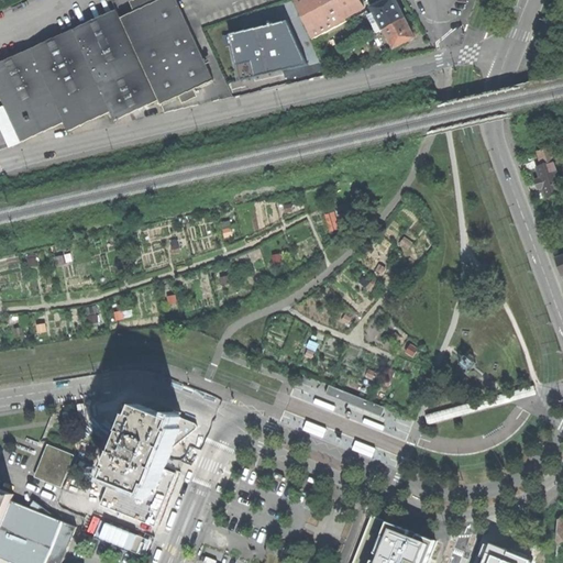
[(158,0),(135,11),(121,18),(159,100),(162,103),(180,95),(195,88),(214,79),(177,0),(158,0)]
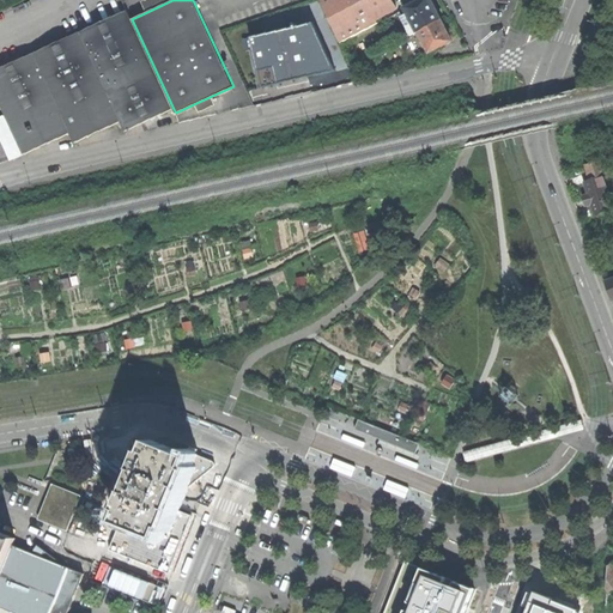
[(145,0),(143,1),(147,12),(173,0),(145,0)]
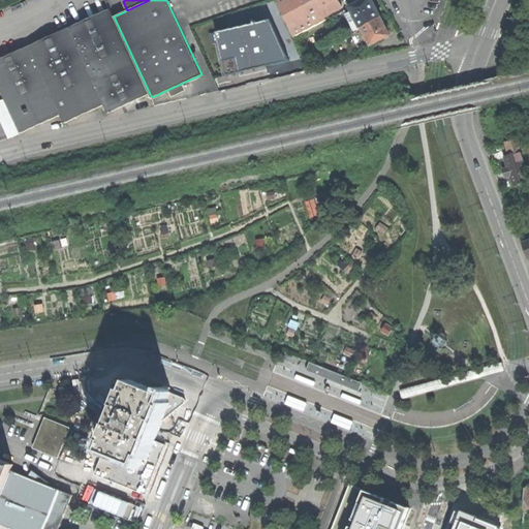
[(344,11),(347,6),(346,5),(343,7),(339,0),(277,0),(294,37),(344,11)]
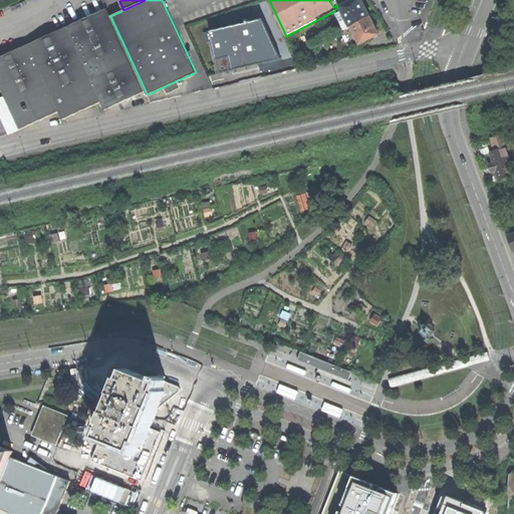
[(350,26),(351,26),(370,16),(363,3),(361,0),(344,0),(346,3),(341,5),(341,7),(350,26)]
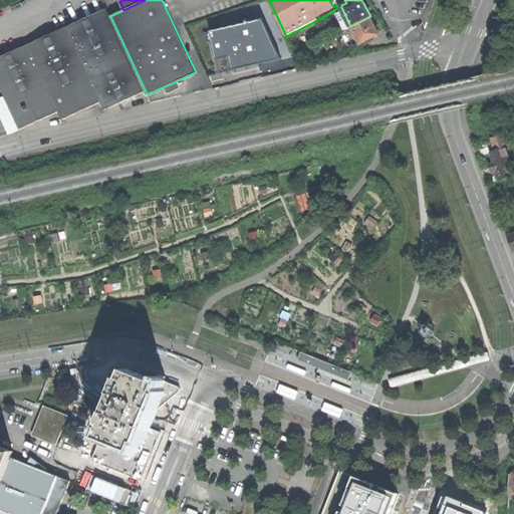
[(68,26),(101,101),(105,109),(146,91),(110,16),(107,9),(86,18),(68,26)]
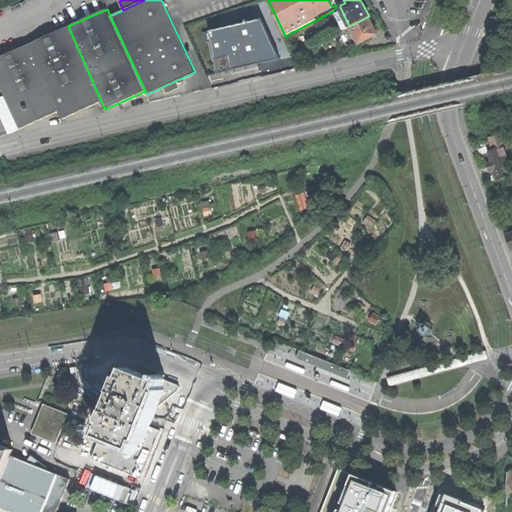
[(208,29),(217,71),(279,57),(261,16),(208,29)]
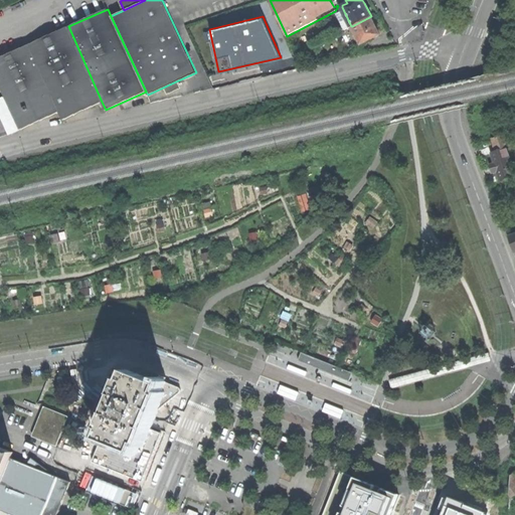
[(361,43),(380,33),(376,26),(371,16),(352,26),(361,43)]
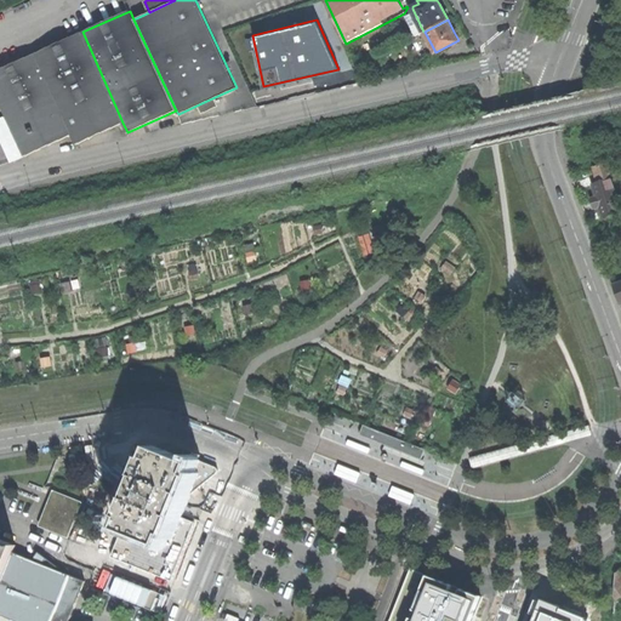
[(55,45),(35,53),(72,135),(77,144),(123,123),(83,32),(55,45)]
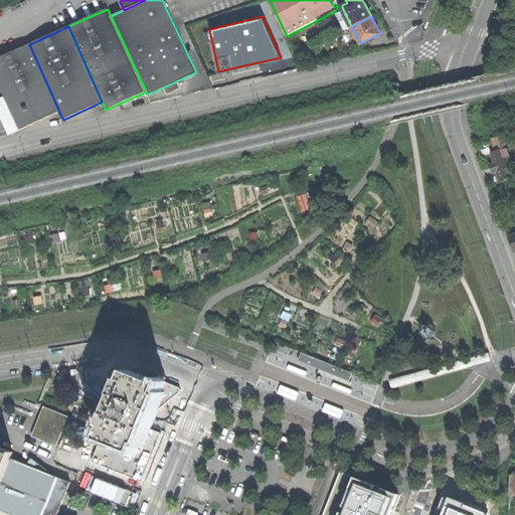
[(59,112),(29,44),(12,52),(0,57),(0,82),(21,129),(37,122),(59,112)]
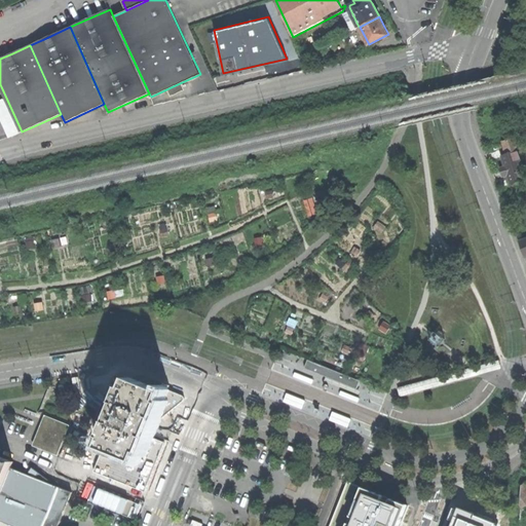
[(186,89),(182,82),(168,88),(173,96),(186,89)]
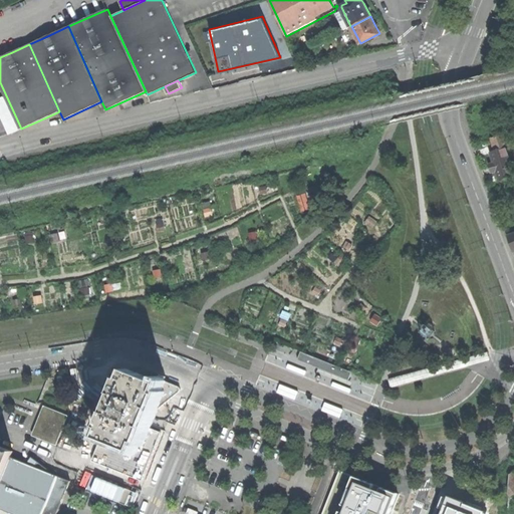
[(497,150),(506,148),(501,134),(492,137),(497,150)]
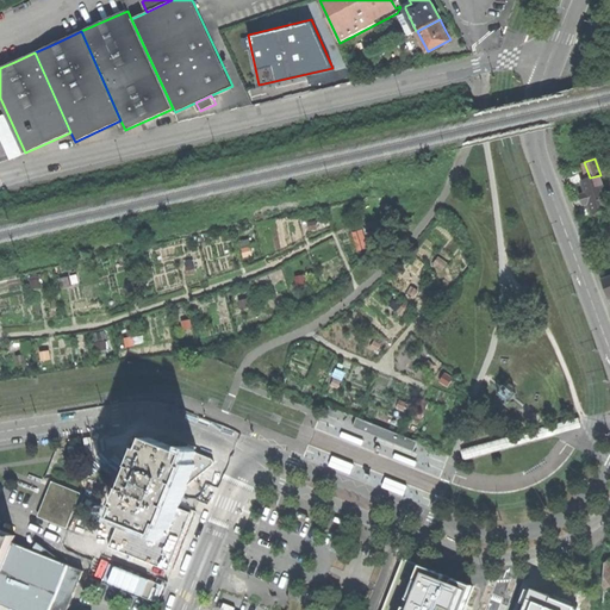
[(609,207),(609,205),(601,175),(590,178),(582,181),(585,193),(592,213),(609,207)]
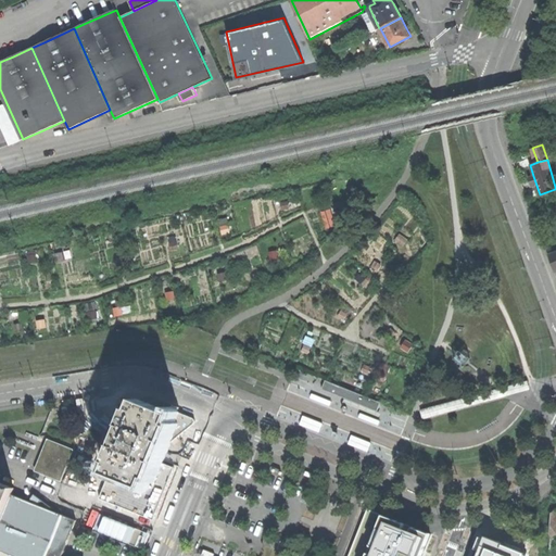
[(527,379),(420,409),(424,420),(530,390),(527,379)]
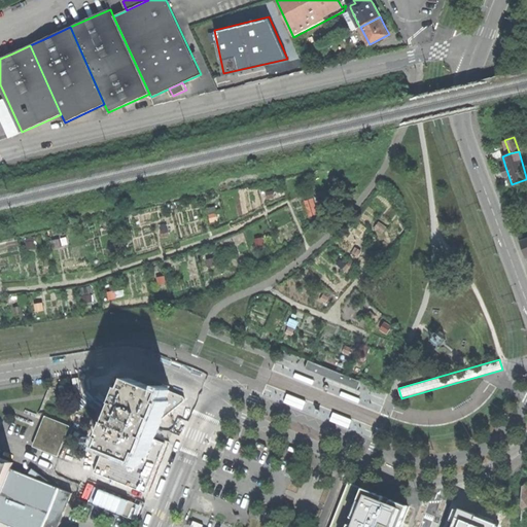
[(306,370),(358,390),(362,382),(309,361),(306,370)]
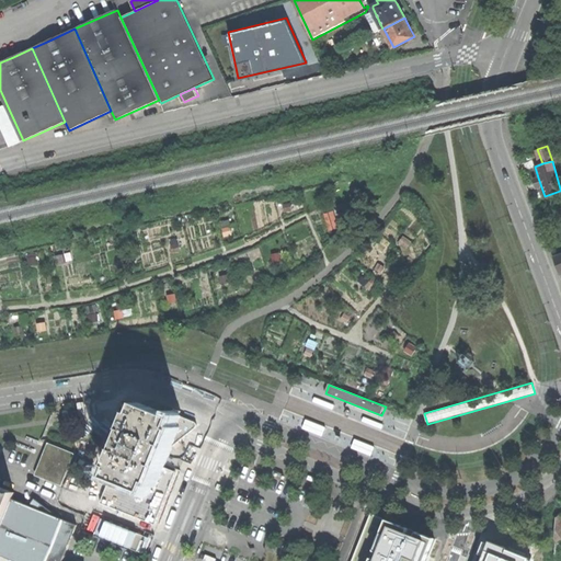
[(316,399),(316,401),(335,409),(336,404),(334,403),(320,398),(317,397),(316,399)]
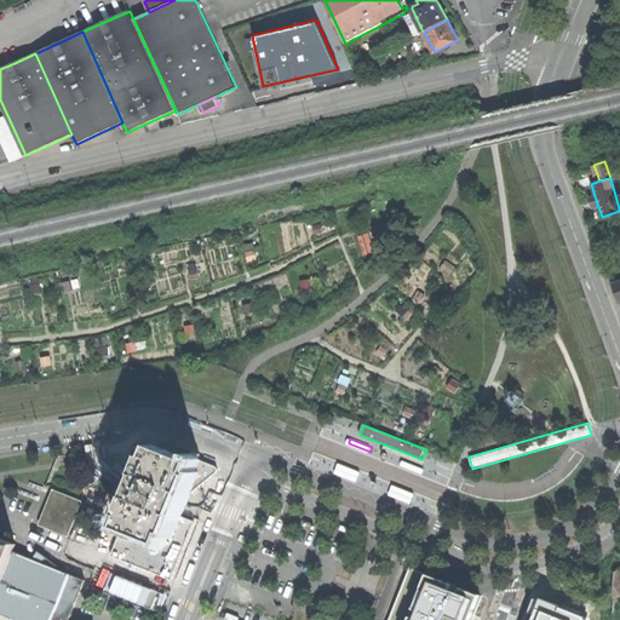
[(125,517),(120,528),(158,545),(162,533),(166,535),(179,505),(191,476),(188,475),(193,464),(151,447),(147,458),(144,457),(119,515),(125,517)]
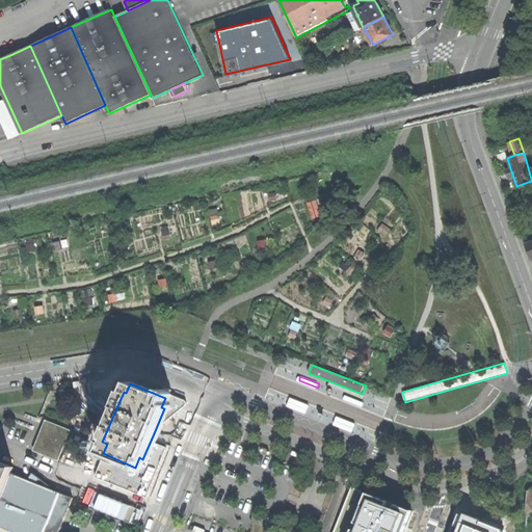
[(345,397),(344,399),(363,406),(365,402),(363,401),(348,395),(346,395),(345,397)]
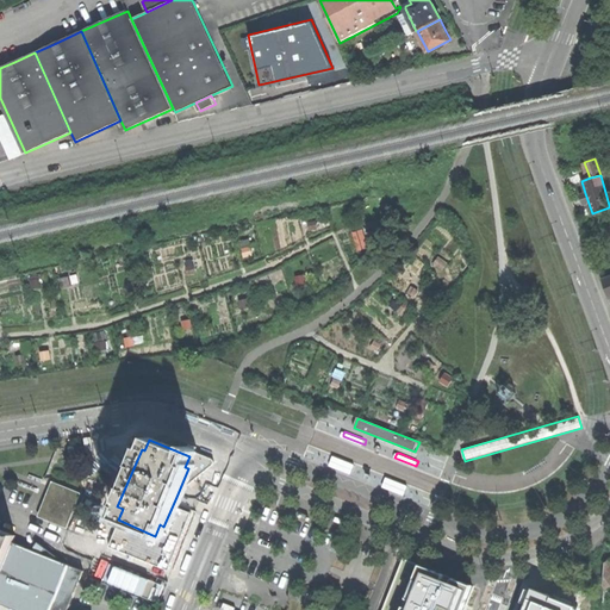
[(355,468),(356,466),(335,458),(332,462),(336,464),(352,470),(355,471),(355,468)]
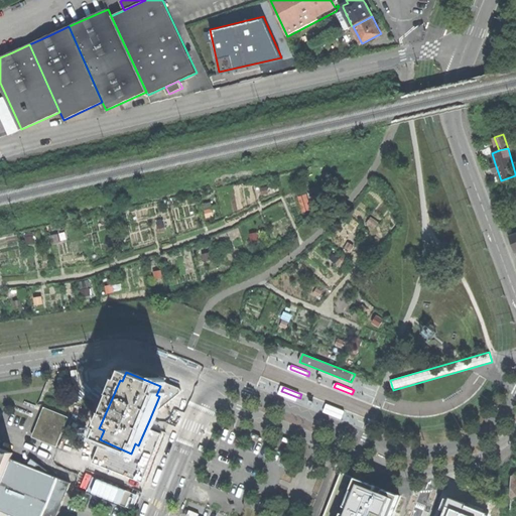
[(281,393),(280,395),(298,402),(300,398),(297,397),(284,392),(281,391),(281,393)]
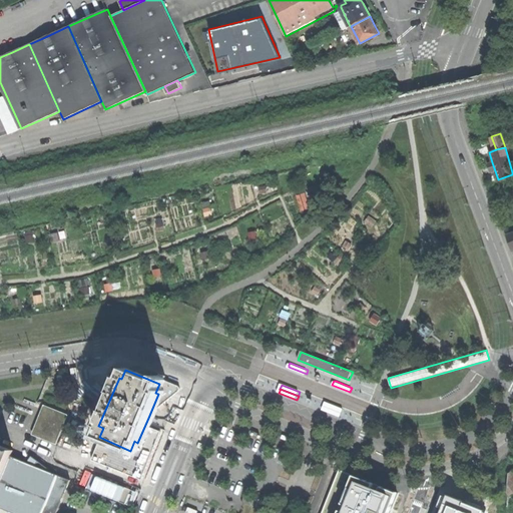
[(343,412),(344,410),(326,403),(324,406),(327,407),(340,413),(342,414),(343,412)]
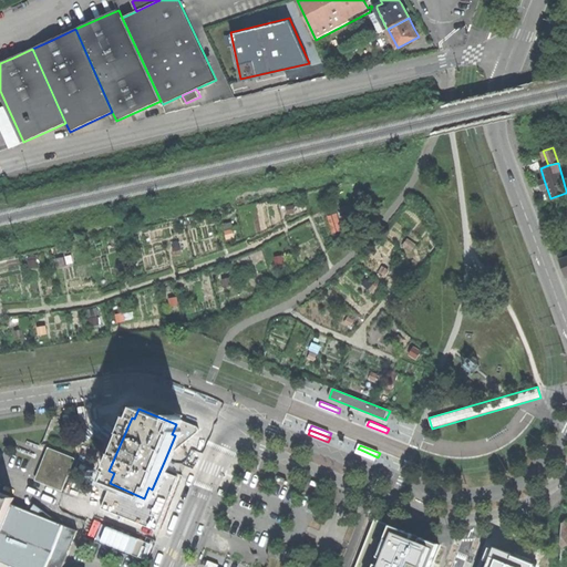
[(33,481),(59,491),(72,460),(47,450),(33,481)]
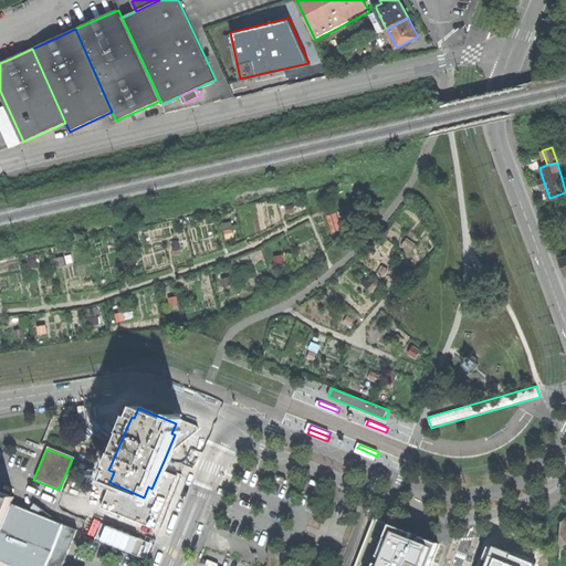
[(356,451),(356,453),(376,461),(377,457),(375,456),(359,450),(357,449),(356,451)]
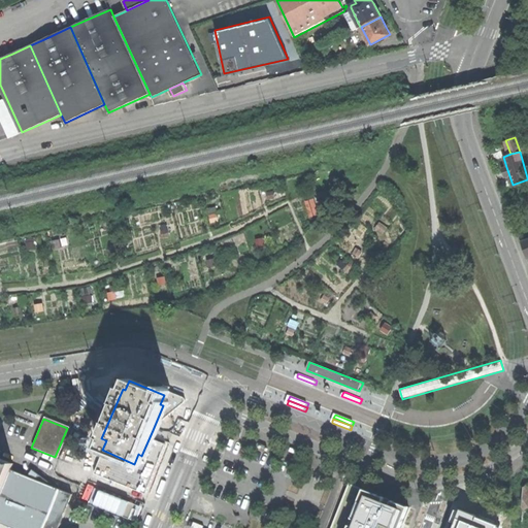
[(0,494),(8,471),(10,465),(0,461),(0,494)]
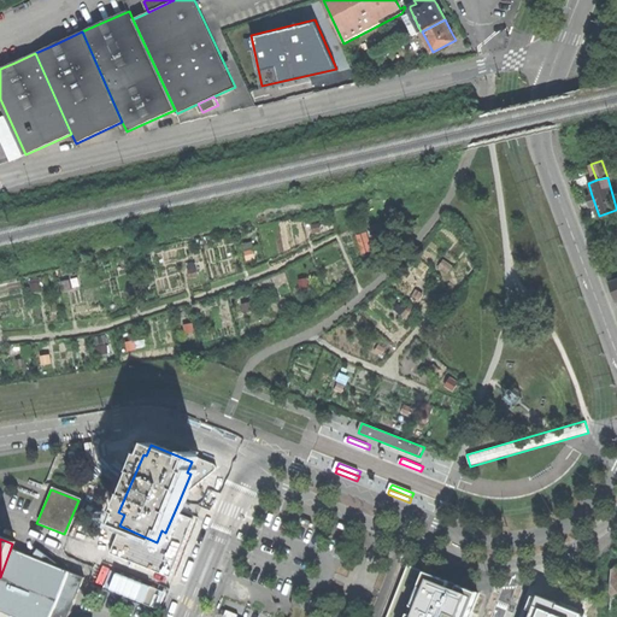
[(0,613),(9,616),(66,616),(70,609),(82,579),(10,551),(0,577),(0,613)]
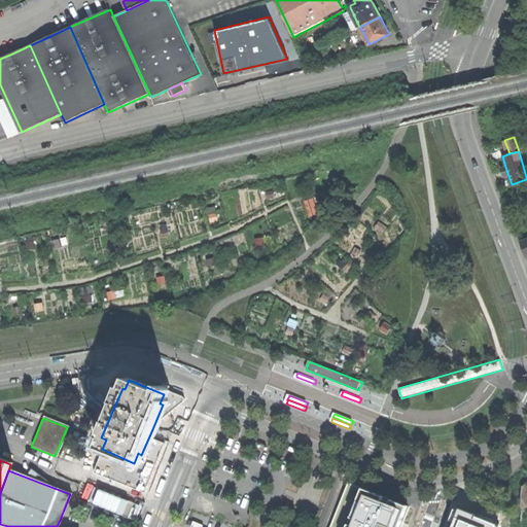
[(349,482),(330,526),(347,526),(363,488),(349,482)]
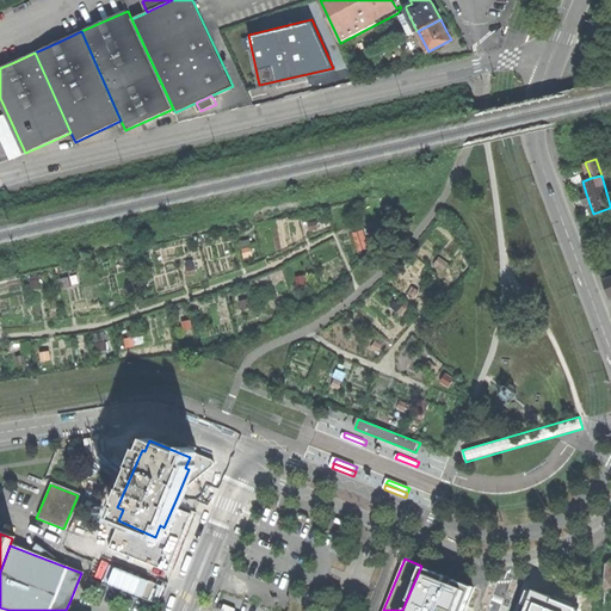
[(466,610),(475,586),(421,566),(402,610),(466,610)]
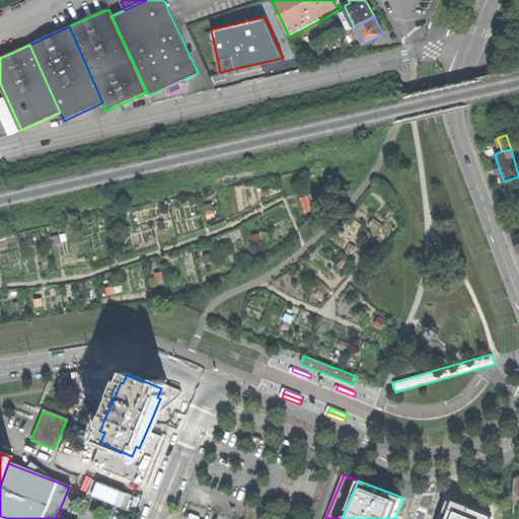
[(489,518),(493,511),(452,494),(450,498),(446,496),(441,507),(445,509),(440,518),(489,518)]
